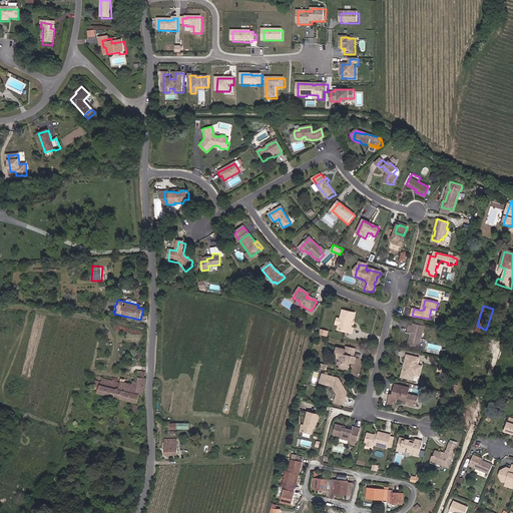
[(352,326),(353,323),(355,315),(343,312),(341,320),(339,326),(338,330),(352,334),(353,330),(351,329),(352,326)]
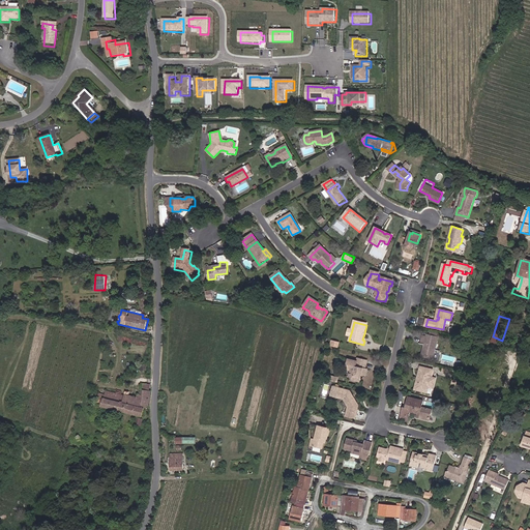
[(433,358),(439,333),(433,331),(432,335),(429,335),(428,339),(427,345),(423,354),(429,355),(429,357),(433,358)]
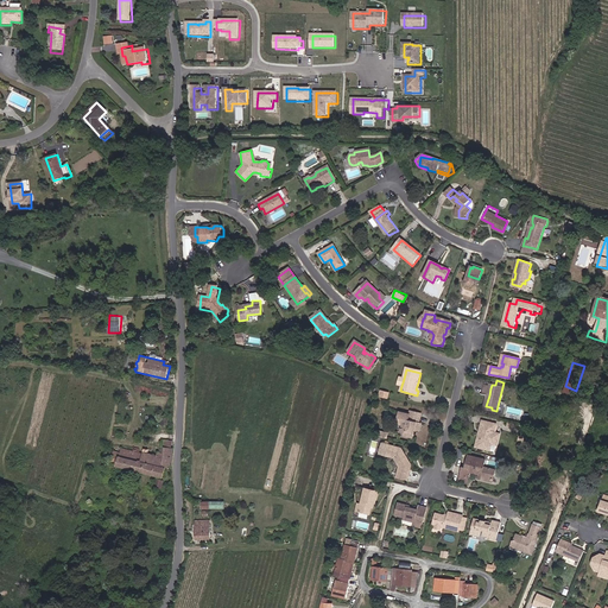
[(419,420),(419,418),(409,416),(406,425),(404,425),(403,430),(407,431),(406,434),(416,436),(417,429),(420,429),(422,423),(419,420)]
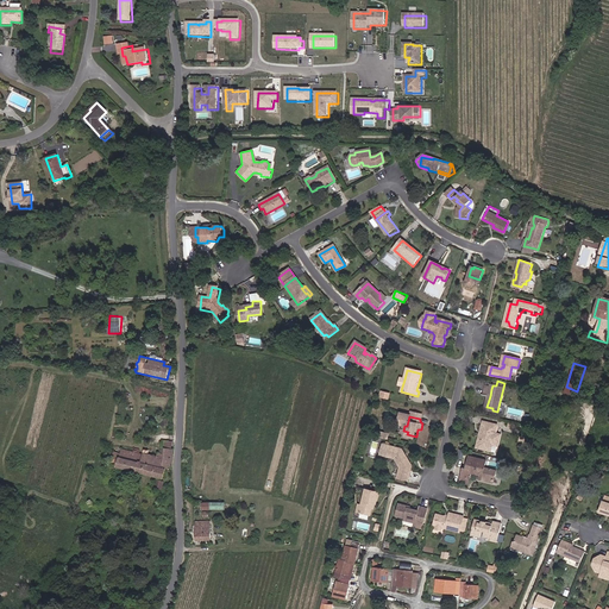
[(494,427),(494,425),(483,422),(481,432),(483,432),(483,434),(481,434),(478,443),(490,445),(491,443),(494,443),(498,444),(501,434),(496,433),(497,427),(494,427)]
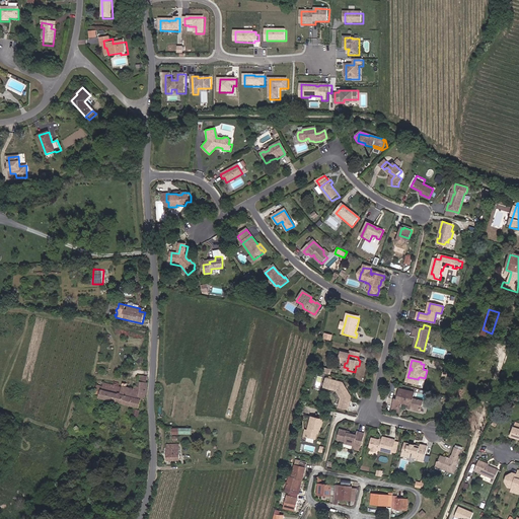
[(142,381),(142,383),(141,388),(139,387),(139,386),(135,386),(134,389),(123,387),(123,388),(103,384),(103,387),(102,389),(99,389),(99,386),(97,386),(96,390),(101,391),(99,398),(139,408),(141,400),(146,398),(146,396),(148,388),(148,383),(147,382),(148,376),(140,375),(139,381),(140,381),(142,381)]
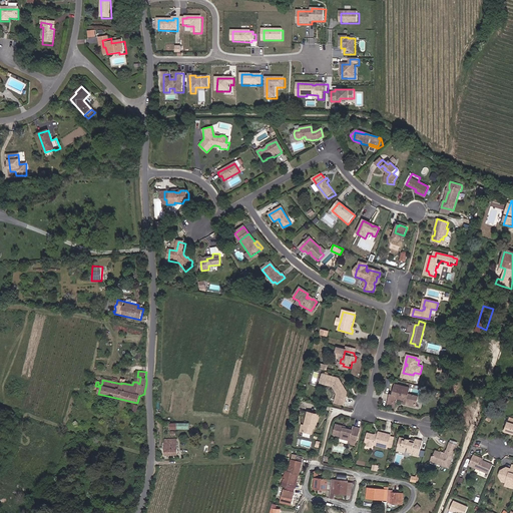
[(341,382),(339,378),(329,376),(323,374),(321,383),(332,386),(337,394),(334,403),(343,405),(345,392),(343,388),(341,387),(340,384),(341,382)]
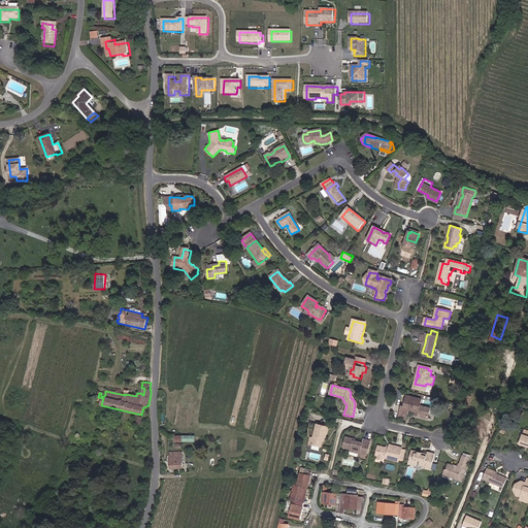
[(423,399),(418,398),(407,396),(405,406),(402,406),(399,416),(407,418),(408,413),(409,409),(415,410),(415,413),(418,413),(418,415),(417,418),(428,420),(430,409),(421,407),(422,401),(423,399)]
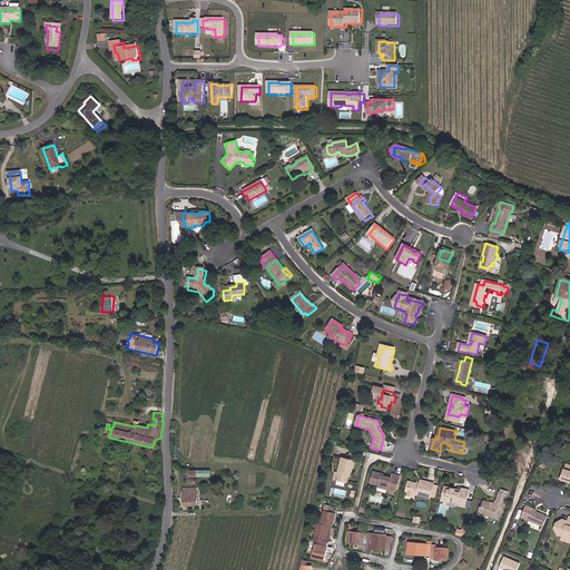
[(347,478),(350,472),(352,472),(353,472),(355,462),(342,460),(338,474),(337,479),(338,480),(345,481),(346,482),(347,478)]
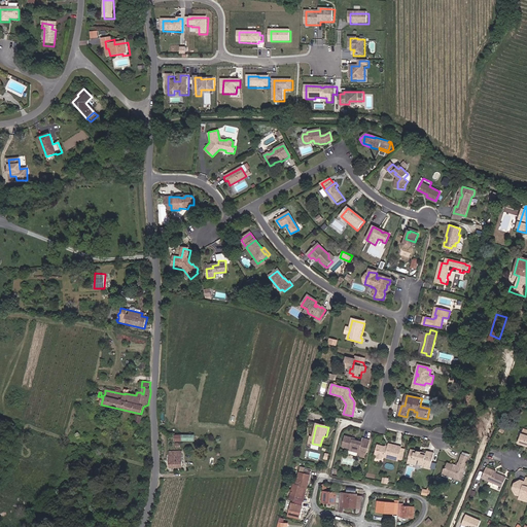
[(352,441),(353,438),(345,437),(342,448),(350,449),(350,451),(366,455),(371,441),(362,438),(362,443),(352,441)]
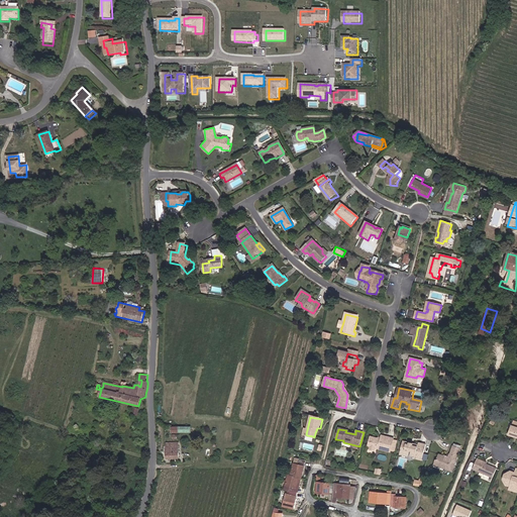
[(394,440),(394,439),(382,436),(381,440),(371,437),(369,446),(371,447),(376,448),(390,452),(391,451),(394,440)]
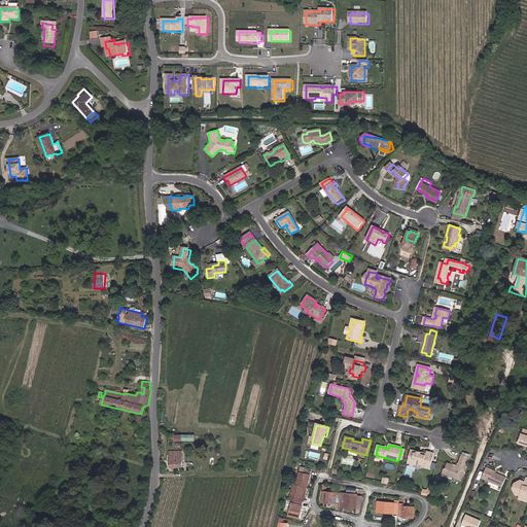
[(181,451),(170,452),(170,467),(182,467),(181,451)]
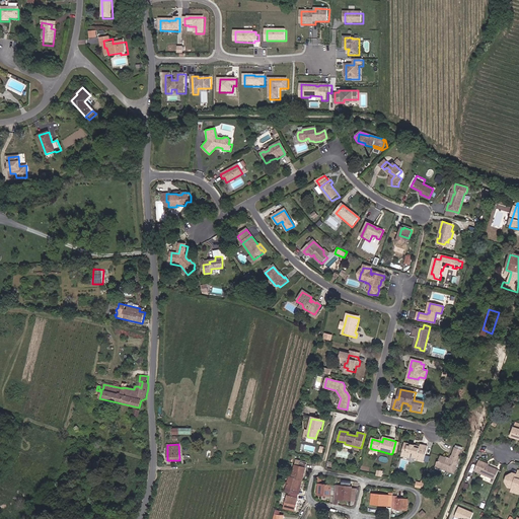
[(420,448),(415,447),(415,448),(412,448),(409,447),(410,445),(404,444),(401,455),(410,457),(411,452),(413,453),(412,454),(418,456),(417,459),(417,460),(424,463),(428,447),(421,445),(420,448)]
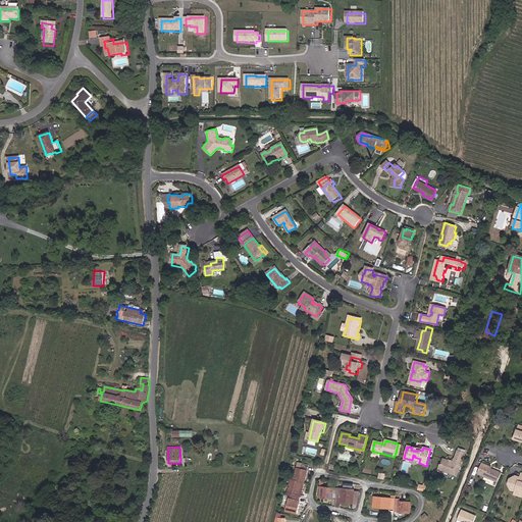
[(444,460),(441,467),(444,470),(449,471),(448,474),(459,476),(465,453),(457,451),(454,463),(444,460)]
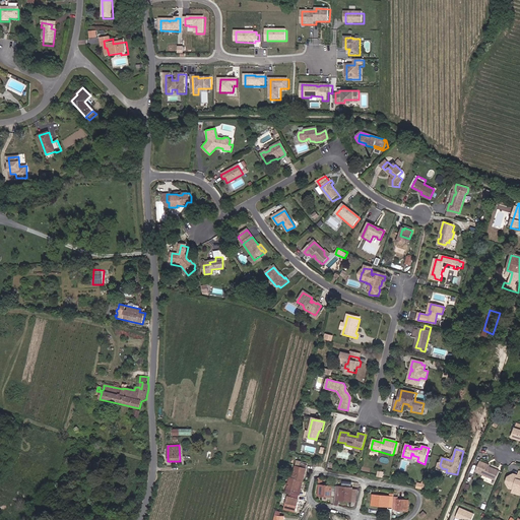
[(485,465),(485,464),(478,461),(474,470),(496,477),(498,470),(485,465)]
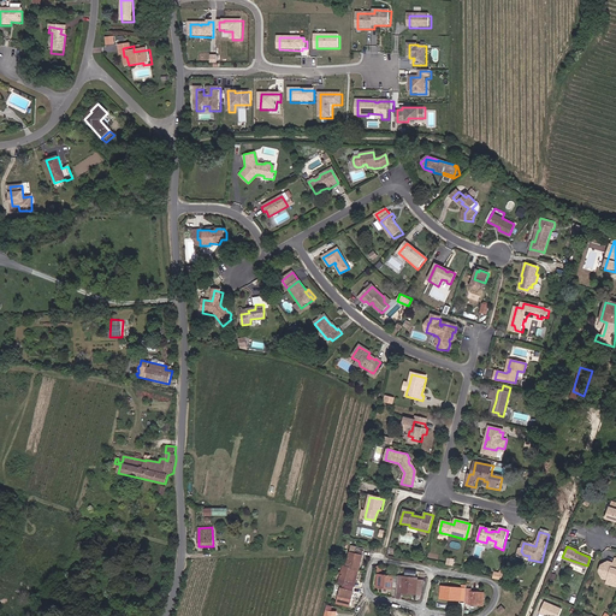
[(350,550),(345,567),(355,569),(357,570),(362,552),(350,550)]
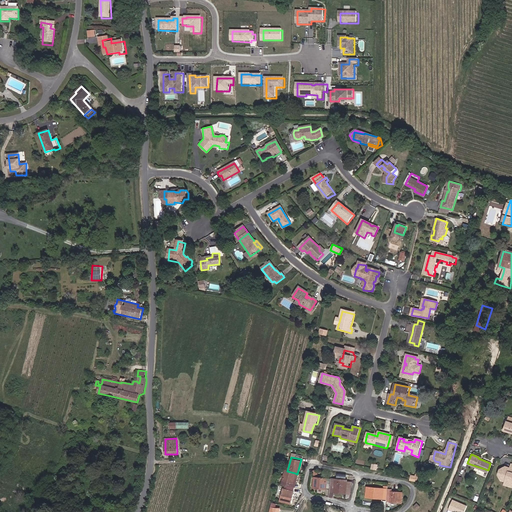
[(511,467),(506,466),(507,468),(505,469),(504,467),(500,469),(498,474),(501,479),(507,481),(510,482),(511,480),(511,463),(511,464),(511,467)]
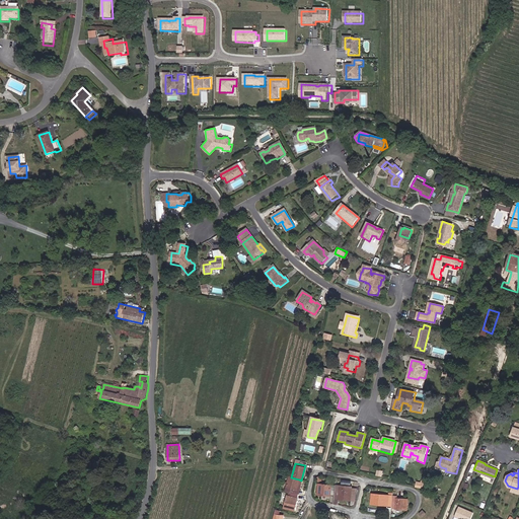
[(289,494),(291,494),(295,495),(299,479),(291,477),(288,477),(286,489),(290,490),(289,494)]
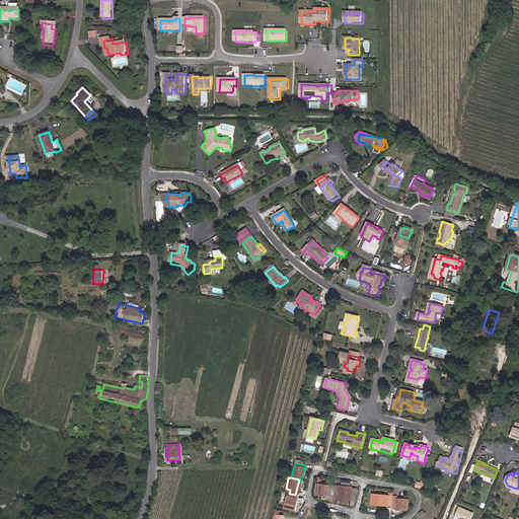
[(335,498),(336,490),(331,489),(331,486),(319,485),(319,496),(335,498)]
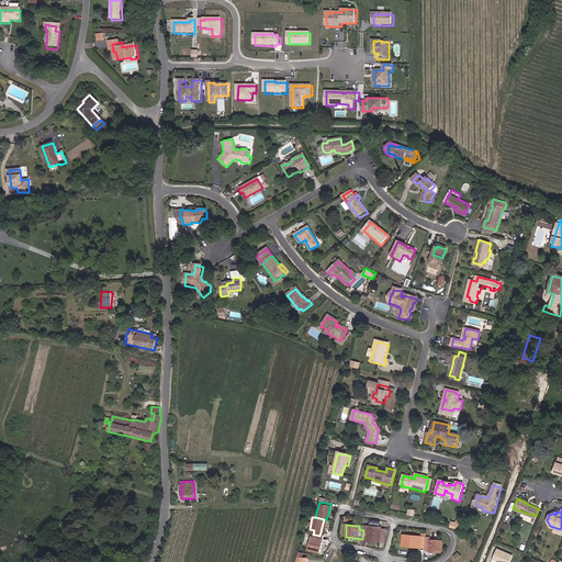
[(377,531),(377,528),(363,527),(363,530),(362,539),(362,540),(381,543),(382,531),(377,531)]
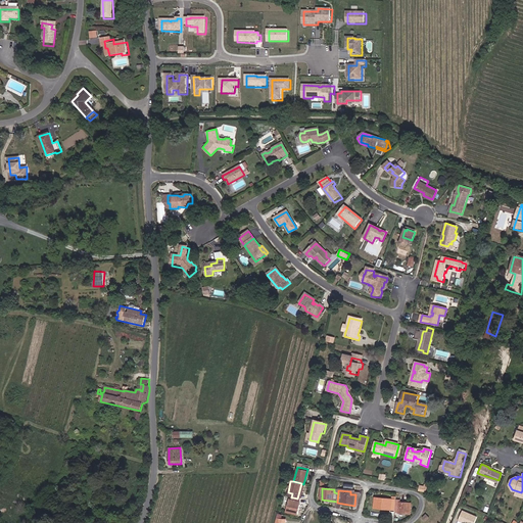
[(297,498),(293,497),(292,501),(289,500),(286,512),(296,514),(300,500),(297,498)]
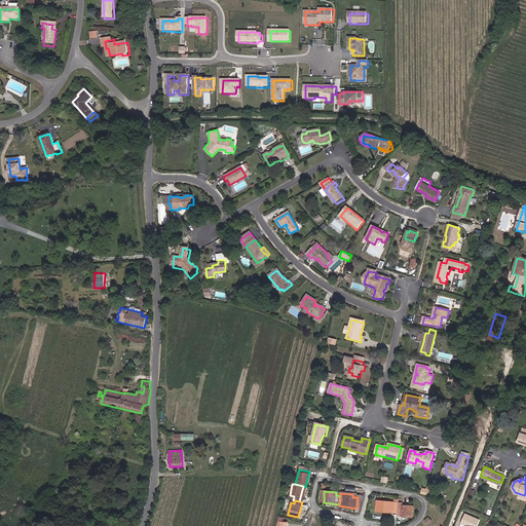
[(377,512),(396,514),(397,509),(397,508),(393,506),(393,503),(378,502),(377,512)]
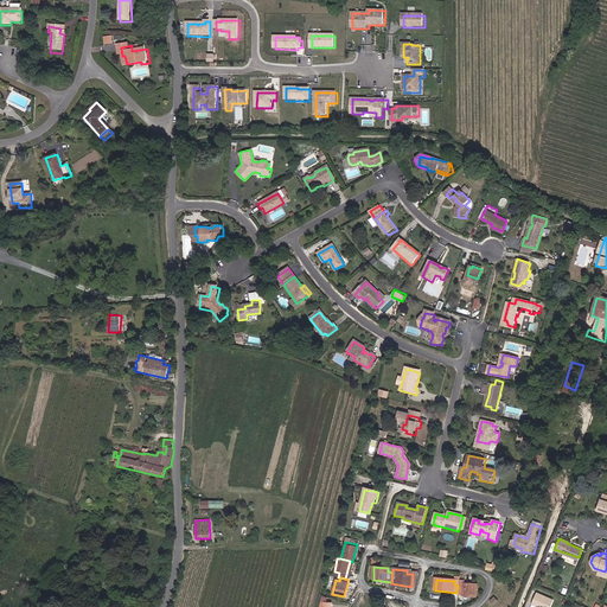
[(462,588),(458,587),(457,593),(457,596),(474,598),(475,583),(462,583),(462,588)]
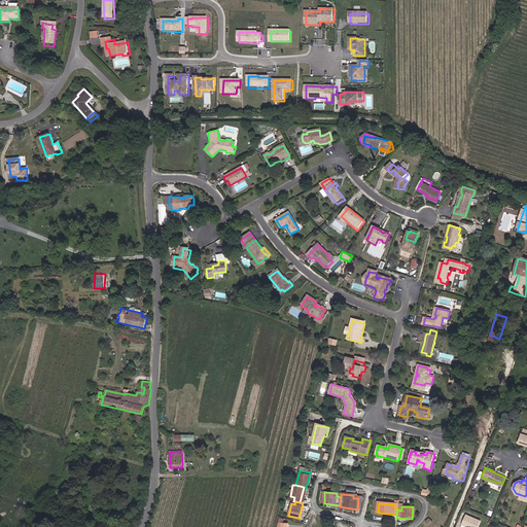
[(468,526),(478,526),(481,520),(466,514),(462,524),(468,526)]
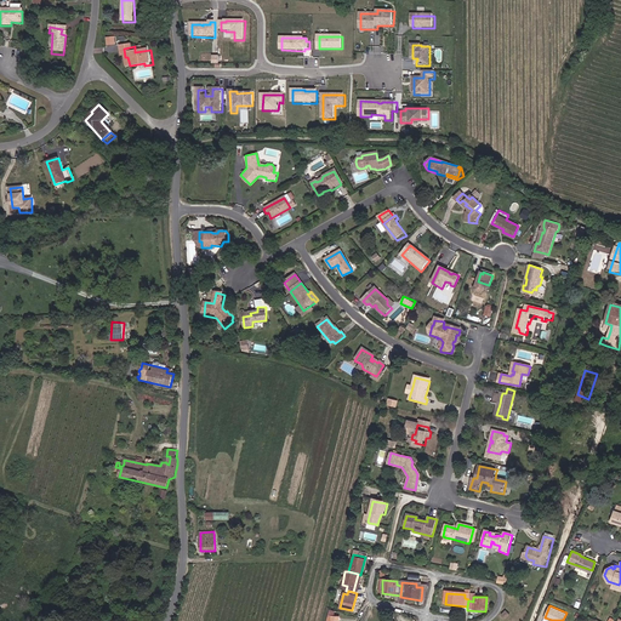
All buildings are outlined.
